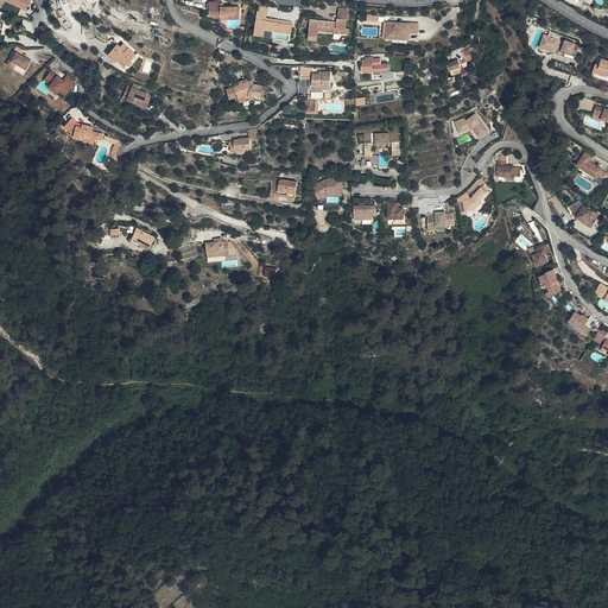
[(0,0),(0,6),(2,7),(5,1),(27,10),(31,0),(0,0)]
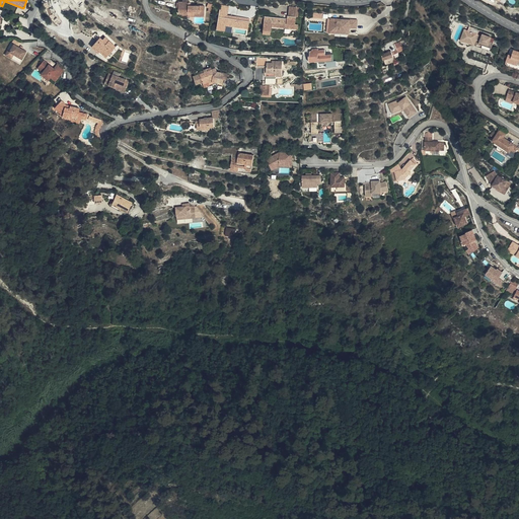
[(188,2),(182,1),(178,1),(178,2),(178,7),(178,13),(181,13),(188,13),(188,11),(194,12),(194,15),(204,16),(204,9),(203,9),(203,6),(195,5),(191,5),(191,3),(191,2),(188,2)]
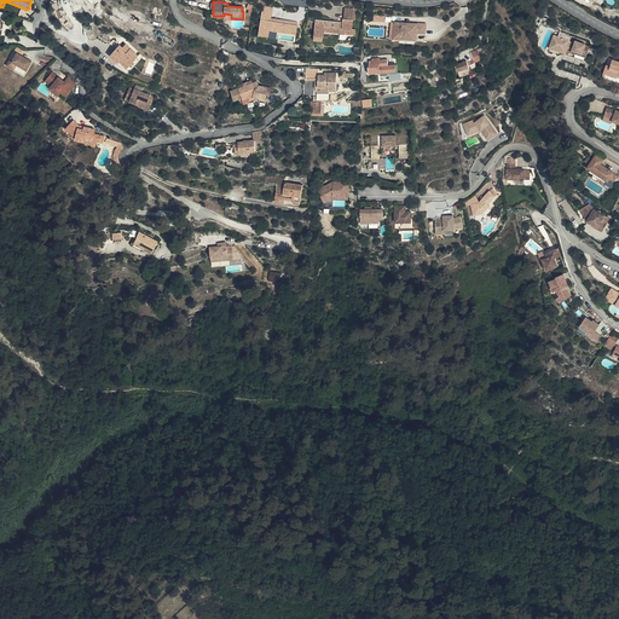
[(270,29),(296,33),(299,21),(272,17),(273,6),(264,5),(259,35),(268,36),(270,29)]
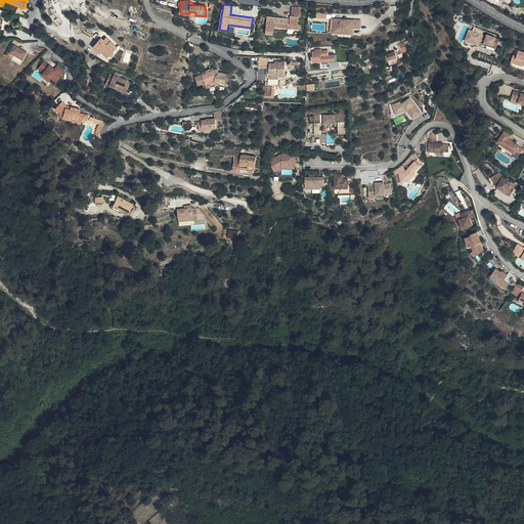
[(295,24),(296,15),(298,16),(299,7),(290,6),(289,15),(288,15),(287,17),(264,14),(262,29),(269,30),(270,26),(270,24),(278,25),(294,27),(295,24)]
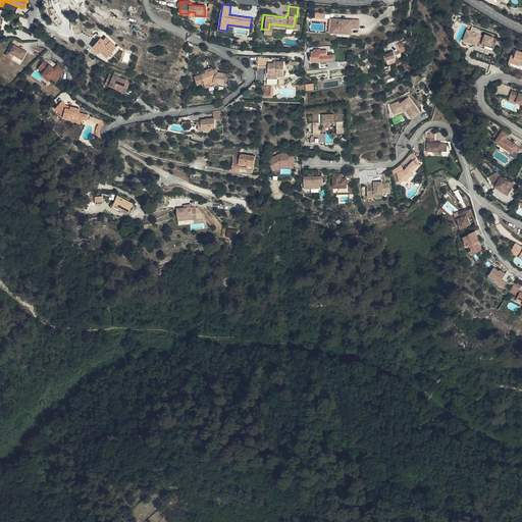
[(354,21),(334,19),(333,33),(338,34),(351,35),(353,35),(354,29),(354,21)]
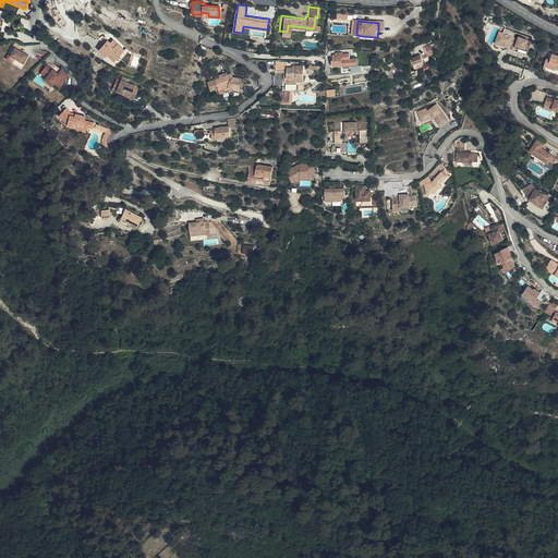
[(498,33),(496,41),(510,46),(511,43),(516,44),(514,48),(519,49),(519,48),(524,49),(526,46),(530,47),(531,41),(518,37),(517,39),(512,37),(514,33),(504,29),(502,34),(498,33)]
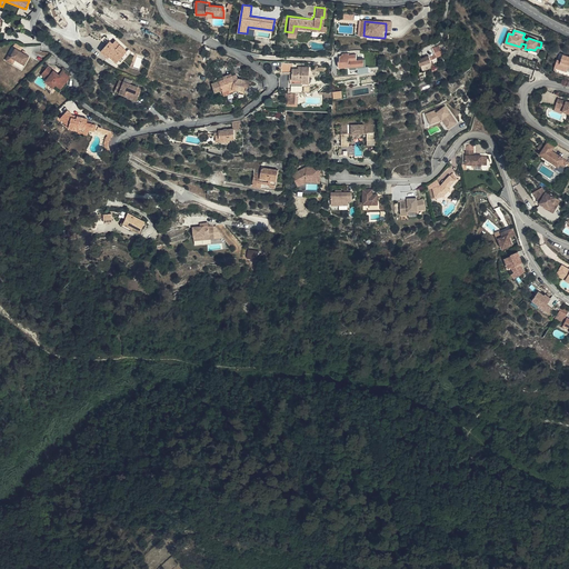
[(128,50),(117,39),(113,42),(110,40),(101,49),(116,62),(128,50)]
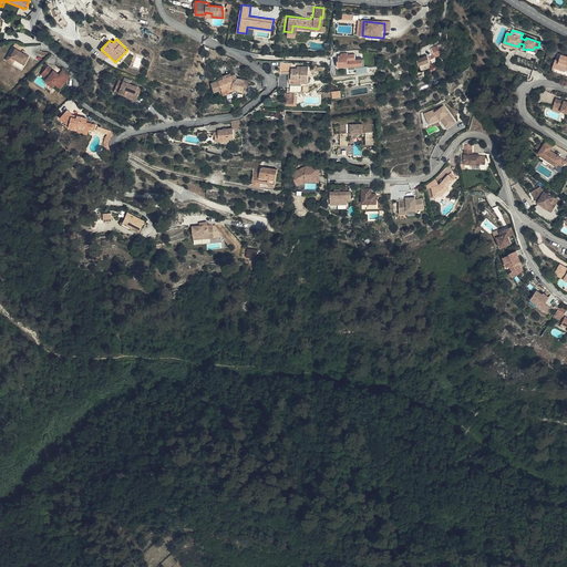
[(14,58),(23,63),(29,54),(20,49),(22,44),(16,40),(12,45),(16,47),(11,54),(9,53),(6,58),(12,62),(14,58)]
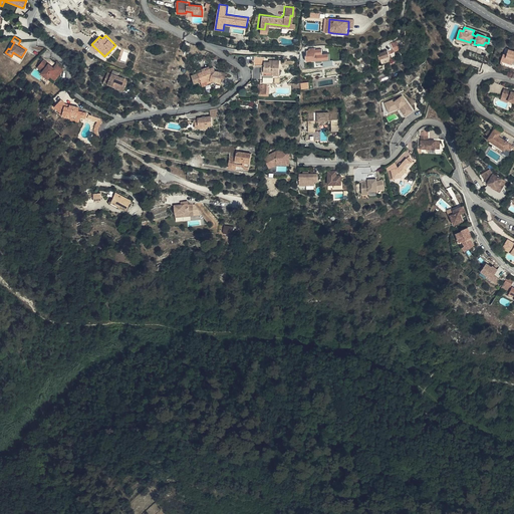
[(483,45),(478,44),(478,45),(474,44),(475,40),(471,39),(470,42),(457,38),(455,43),(463,45),(464,45),(464,44),(465,44),(485,51),(488,43),(485,42),(483,45)]
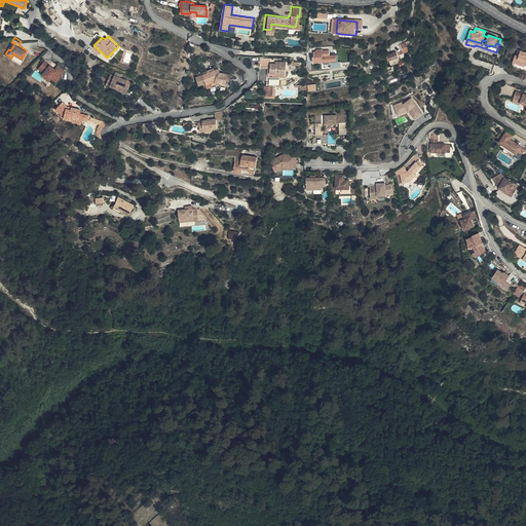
[(407,43),(406,42),(400,45),(390,48),(392,52),(386,54),(388,61),(399,57),(398,52),(403,50),(402,48),(408,46),(407,43)]
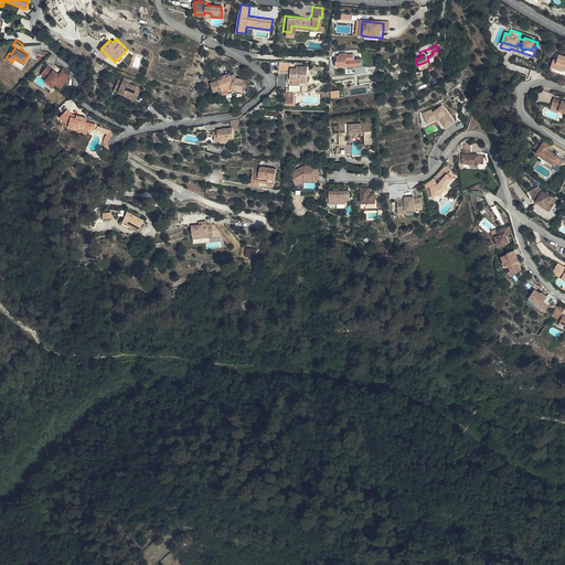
[(337,67),(343,66),(342,61),(347,61),(354,60),(353,50),(340,52),(340,54),(338,55),(338,61),(336,61),(337,67)]
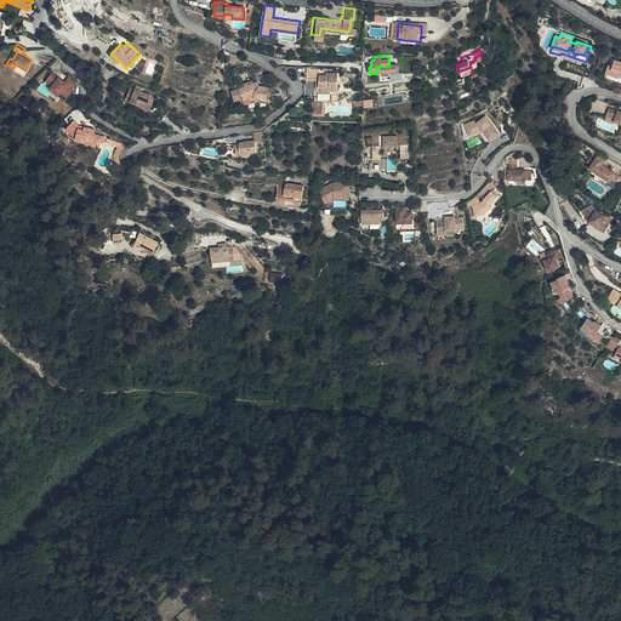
[(620,61),(610,58),(605,73),(617,77),(620,73),(620,61)]
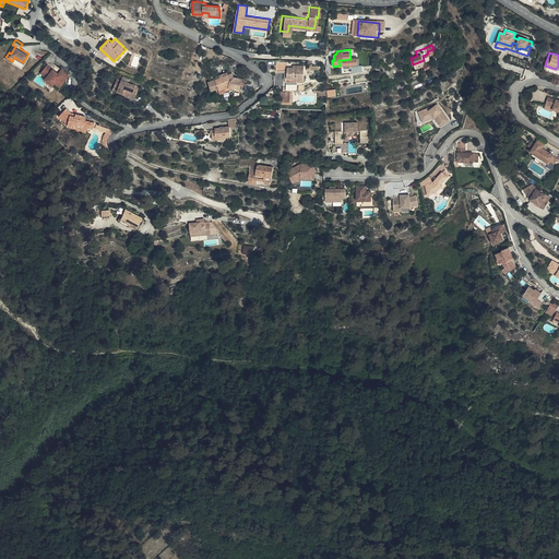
[(21,66),(23,62),(14,57),(12,61),(21,66)]
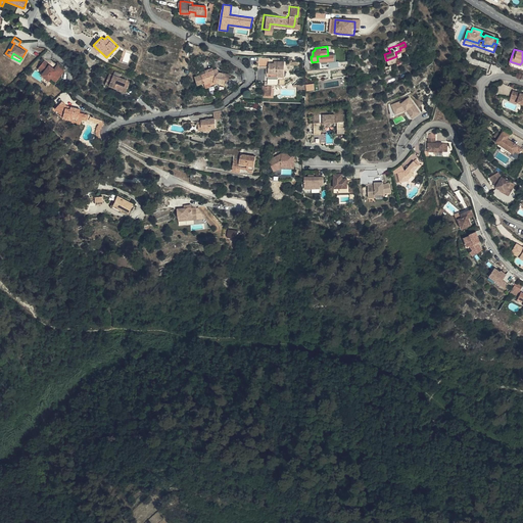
[(44,60),(38,66),(43,70),(41,74),(48,79),(50,77),(55,81),(63,72),(58,67),(56,69),(54,68),(44,60)]
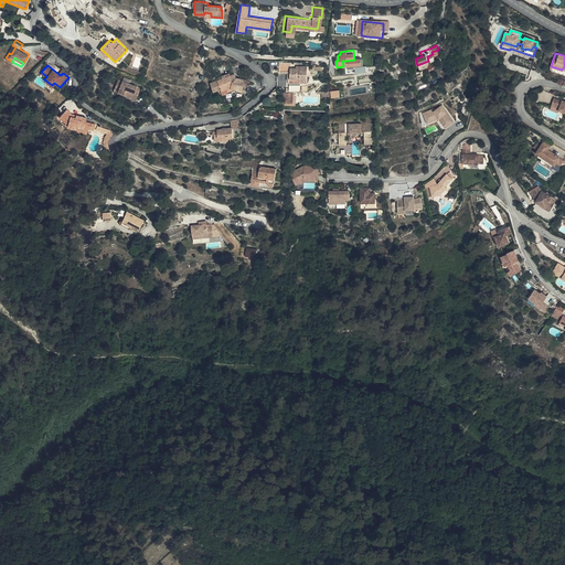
[(279,72),(281,72),(289,72),(289,81),(289,83),(290,83),(300,83),(300,82),(307,82),(307,76),(307,72),(307,66),(279,65),(279,72)]
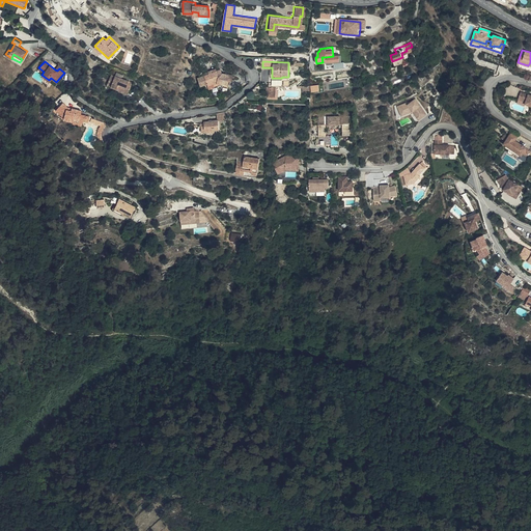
[(528,65),(518,62),(516,64),(519,66),(530,71),(530,62),(528,65)]
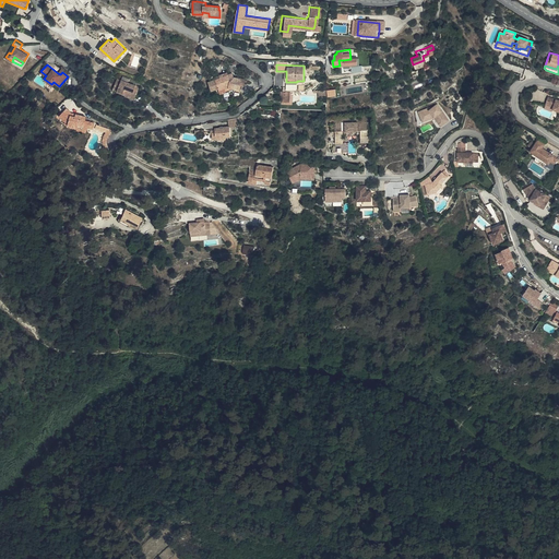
[(46,75),(40,71),(39,74),(40,75),(42,75),(42,76),(43,78),(43,80),(43,81),(45,85),(44,86),(50,92),(54,87),(57,90),(59,86),(54,82),(51,84),(44,79),(46,75)]
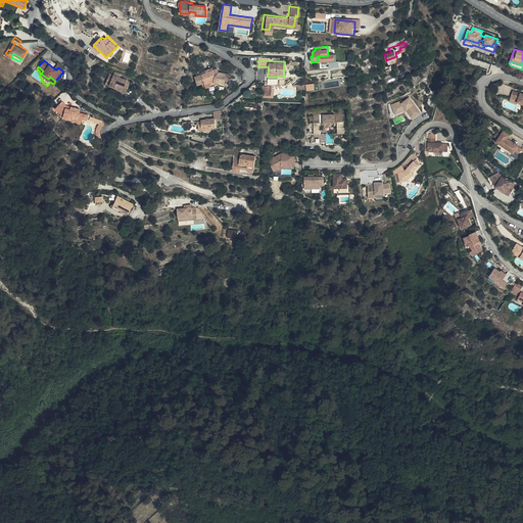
[(208,69),(204,70),(205,73),(201,75),(203,83),(204,85),(210,83),(215,82),(224,84),(225,79),(228,80),(229,74),(219,72),(217,68),(212,69),(209,70),(208,69)]
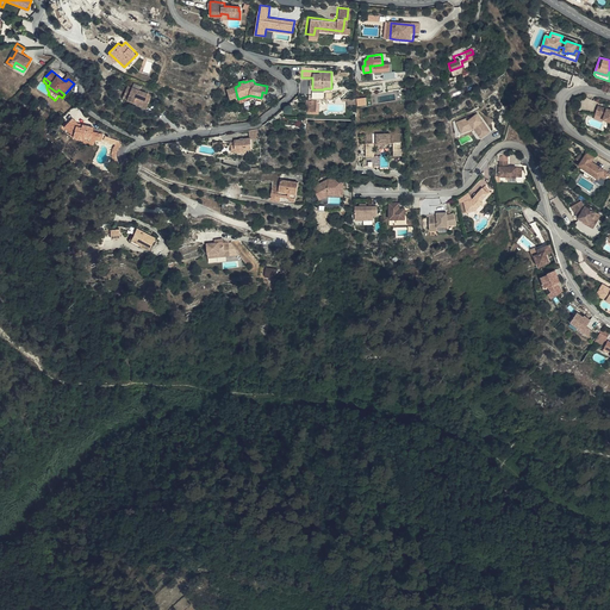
[(136,104),(147,109),(153,94),(128,85),(125,92),(130,93),(128,99),(136,103),(136,104)]
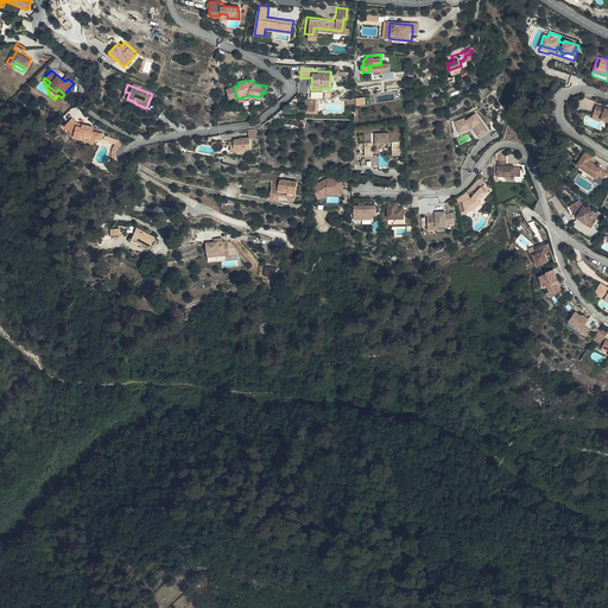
[(236,96),(234,87),(226,89),(229,99),(236,96)]
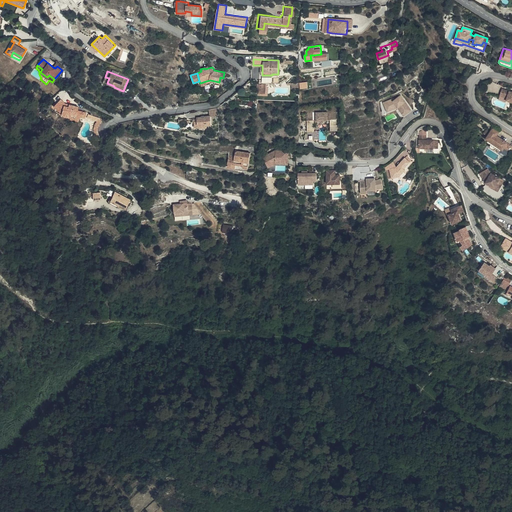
[(507,98),(509,91),(502,89),(500,96),(507,98)]
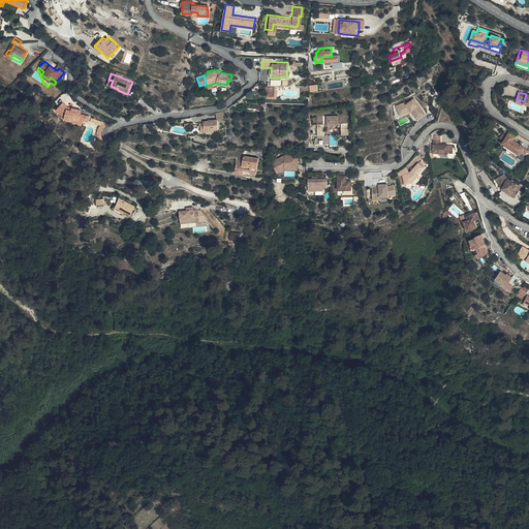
[(403,100),(401,99),(396,103),(397,106),(393,107),(397,117),(408,112),(414,120),(422,115),(408,96),(403,100)]
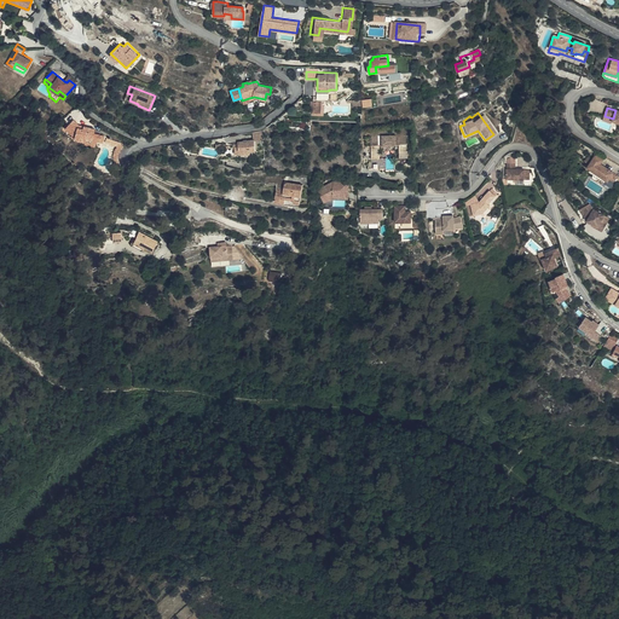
[(76,139),(86,142),(86,140),(92,142),(93,139),(97,140),(103,142),(105,136),(94,133),(96,128),(84,126),(84,128),(77,127),(79,125),(74,120),(65,128),(76,139)]
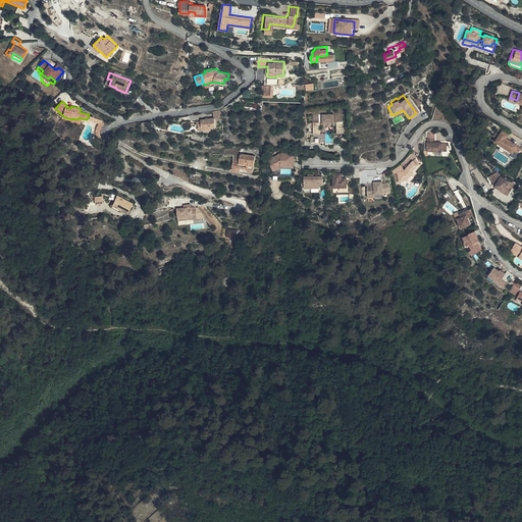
[(221,110),(213,111),(213,117),(209,118),(205,119),(205,118),(201,119),(201,120),(197,120),(197,124),(199,125),(198,129),(211,131),(211,127),(215,127),(215,118),(221,118),(221,110)]
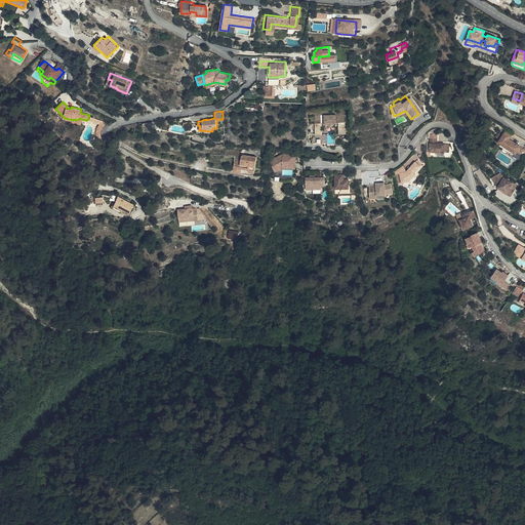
[(411,119),(410,120),(411,121),(420,115),(419,113),(418,114),(411,119)]
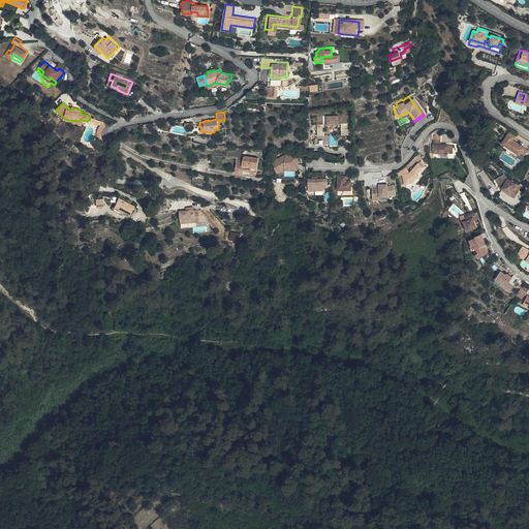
[(348,115),(328,115),(317,117),(317,135),(325,135),(325,124),(341,124),(341,134),(349,134),(348,115)]
